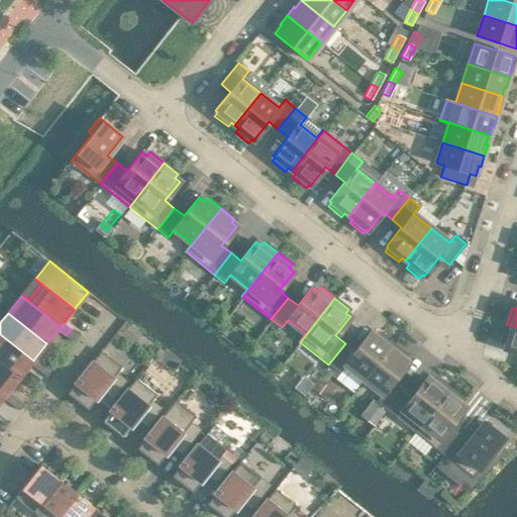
[(516,327),(506,324),(501,341),(506,343),(504,349),(516,352),(516,327)]
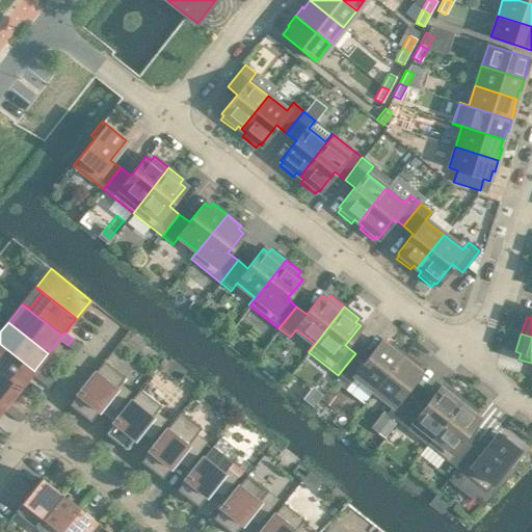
[(75,351),(80,345),(73,339),(68,345),(75,351)]
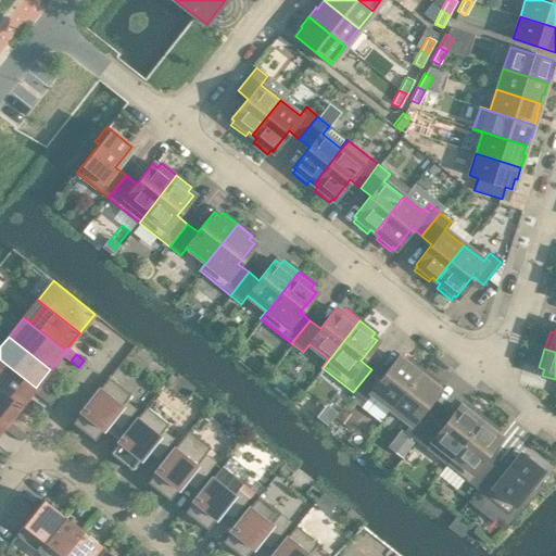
[(364,401),(370,393),(390,408),(421,369),(406,357),(403,362),(397,356),(381,377),(371,369),(353,392),(364,401)]
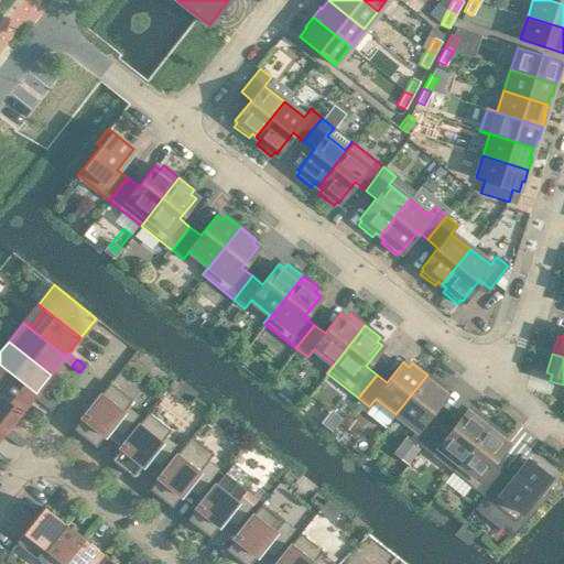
[(39,390),(36,393),(0,365),(0,394),(21,412),(33,397),(42,403),(47,397),(39,390)]
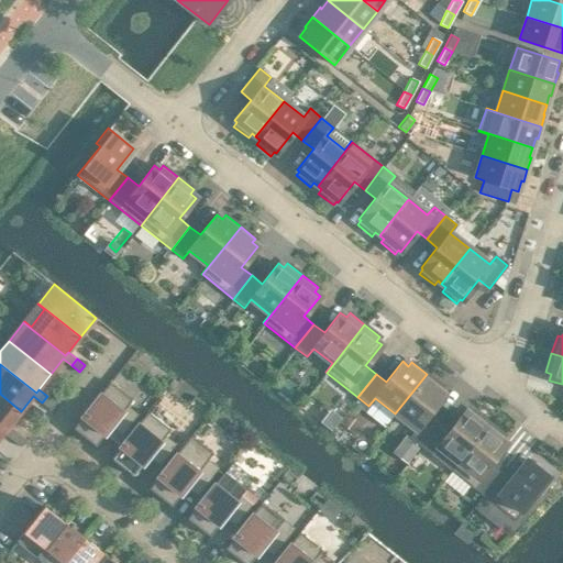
[(442,385),(427,374),(395,414),(415,429),(408,437),(419,445),(438,422),(428,415),(444,394),(439,389),(442,385)]
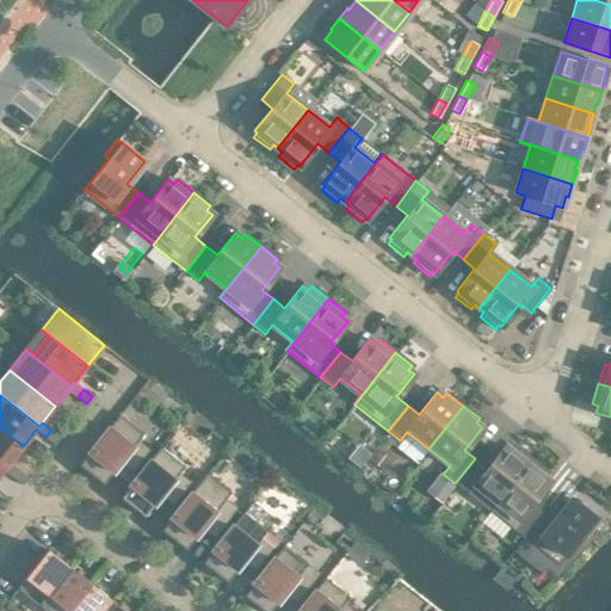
[(149,449),(137,440),(143,433),(118,414),(79,464),(103,483),(119,463),(131,473),(149,449)]
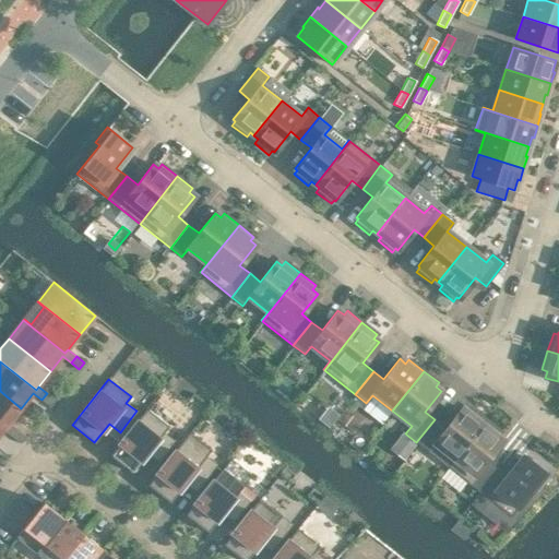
[(0,421),(7,427),(9,424),(21,408),(0,391),(0,421)]
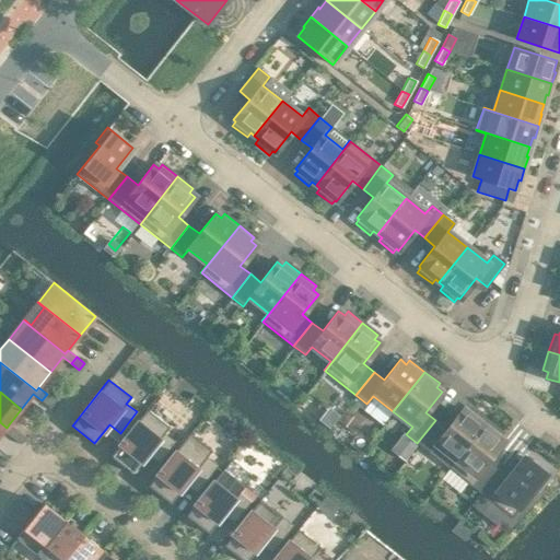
[(50,407),(55,400),(47,394),(42,400),(50,407)]
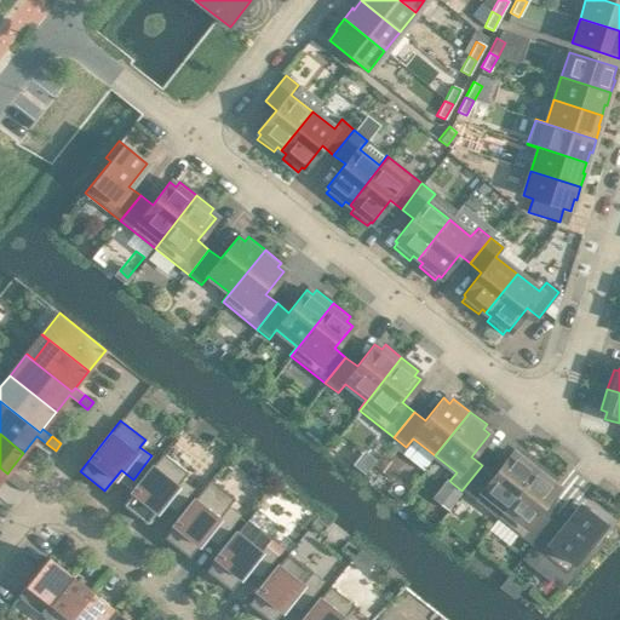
[(503,509),(495,517),(497,518),(538,465),(522,452),(518,457),(511,452),(494,475),(482,465),(461,491),(475,501),(482,492),(503,509)]
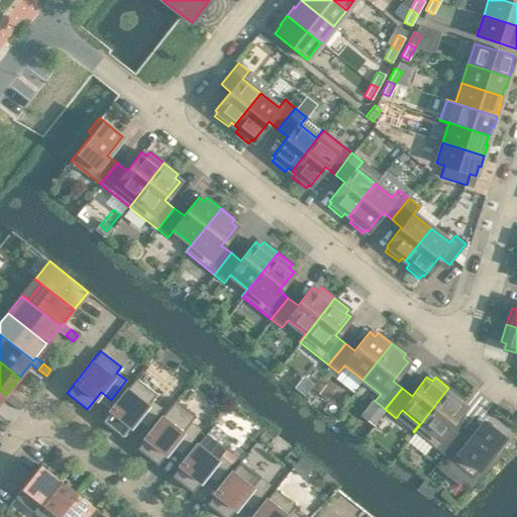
[(162,408),(151,400),(156,394),(135,378),(101,421),(122,437),(135,419),(145,427),(162,408)]
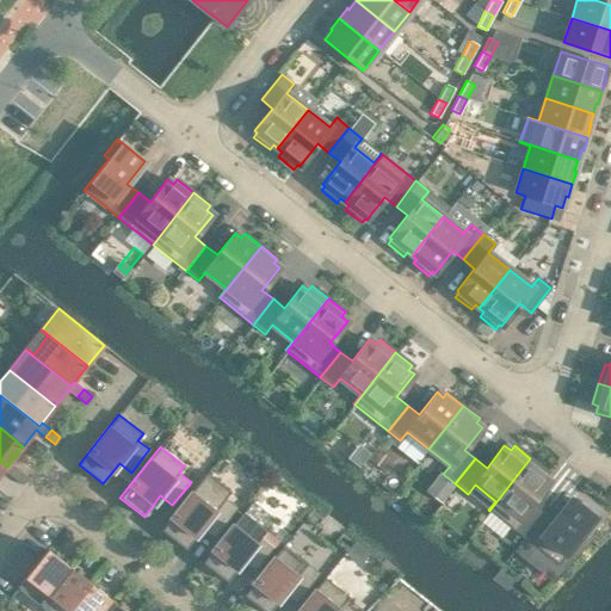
[(523,537),(543,512),(531,504),(549,481),(543,476),(547,471),(530,458),(489,511),(523,537)]
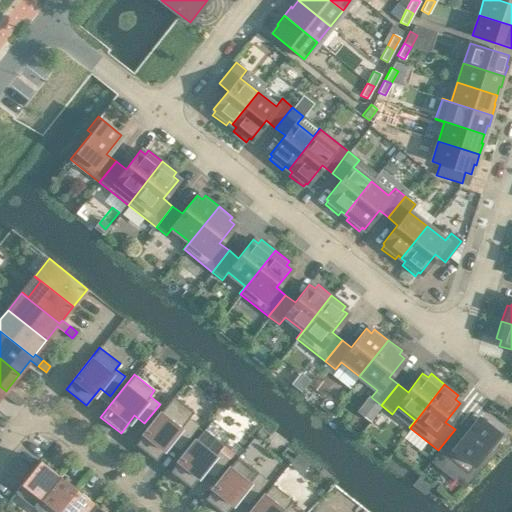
[(0,398),(3,394),(11,400),(16,394),(8,388),(6,391),(0,386),(0,398)]
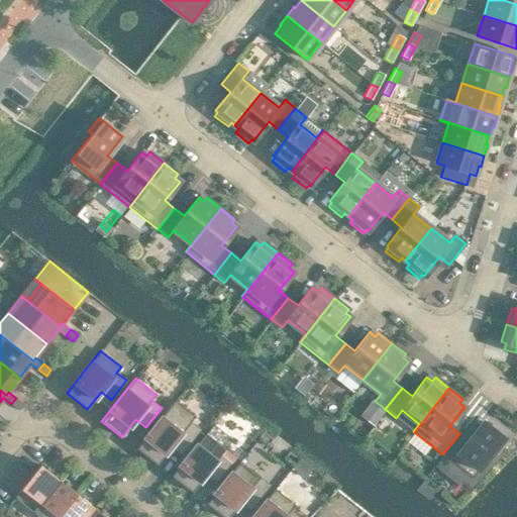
[(19,410),(24,404),(16,398),(11,404),(19,410)]
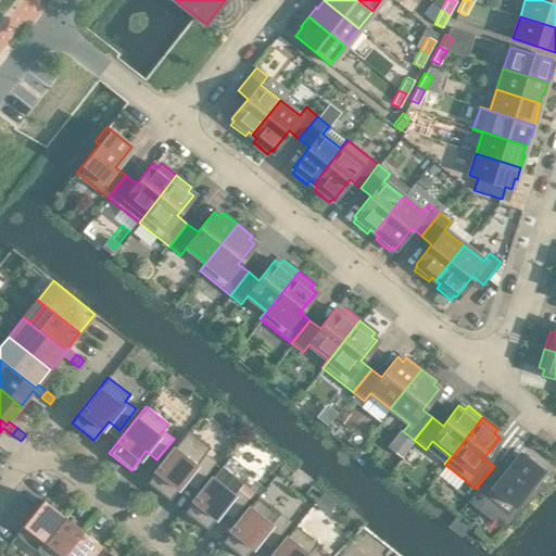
[(184,481),(194,489),(215,462),(205,454),(210,447),(188,430),(147,482),(168,500),(184,481)]
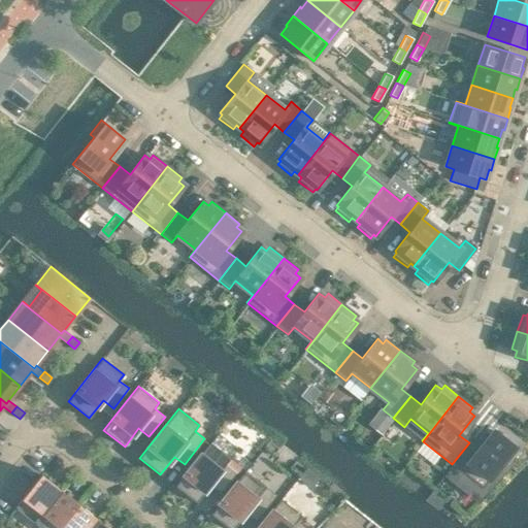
[(494,431),(479,450),(469,442),(452,464),(482,488),(503,461),(506,464),(518,450),(494,431)]
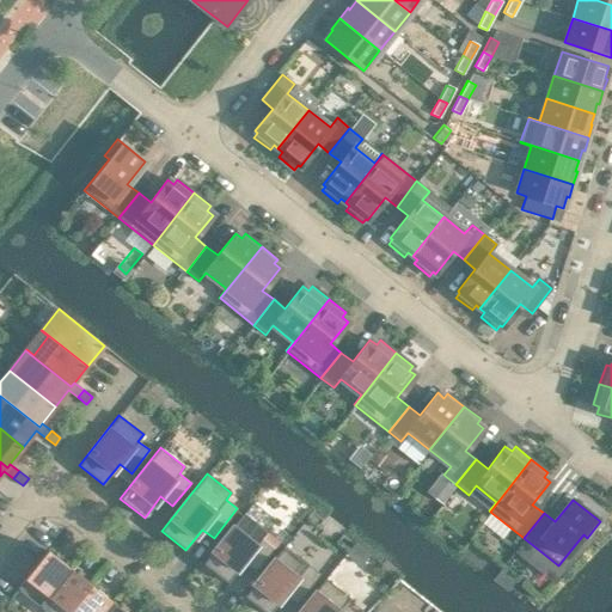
[(243,513),(202,563),(227,582),(243,562),(255,571),(274,548),(262,539),(267,532),(243,513)]
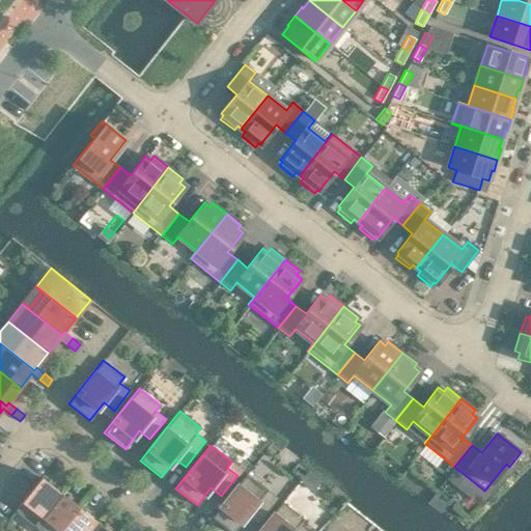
[(278,498),(246,473),(212,518),(228,530),(234,530),(247,515),(257,524),(278,498)]
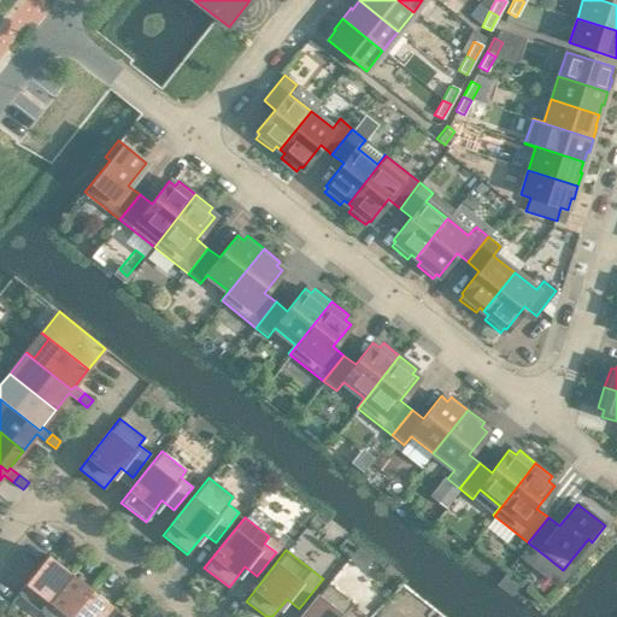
[(378,588),(368,580),(375,570),(352,553),(333,580),(366,605),(378,588)]
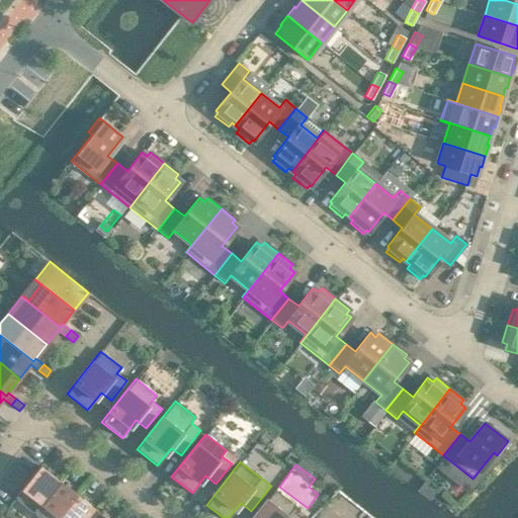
[(39,465),(14,497),(33,512),(59,481),(39,465)]
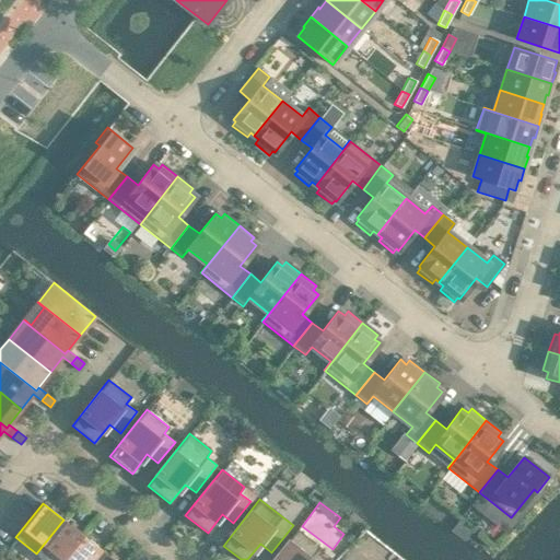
[(62,559),(83,535),(63,520),(36,553),(44,559),(62,559)]
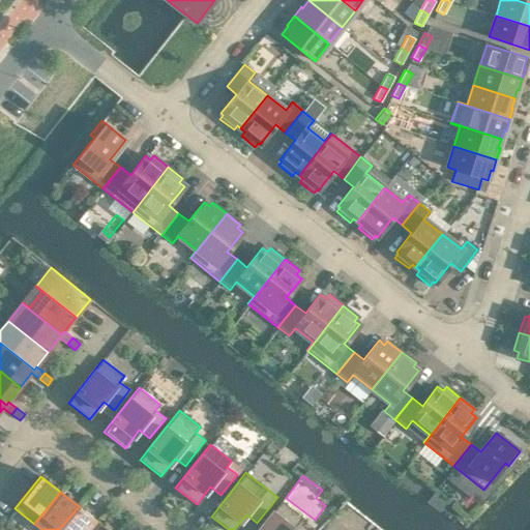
[(302,518),(282,500),(258,529),(306,529),(298,523),(302,518)]
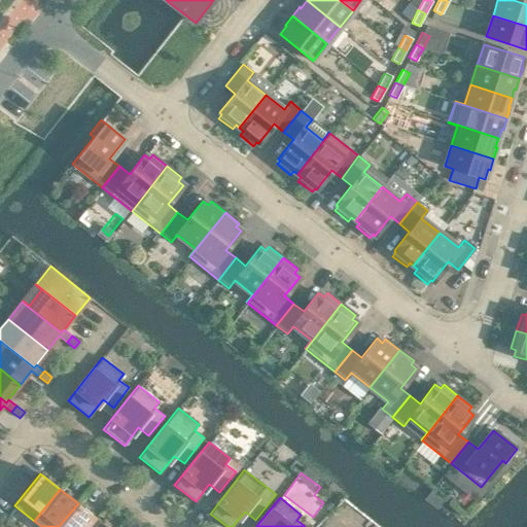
[(89,526),(97,518),(78,503),(59,526),(89,526)]
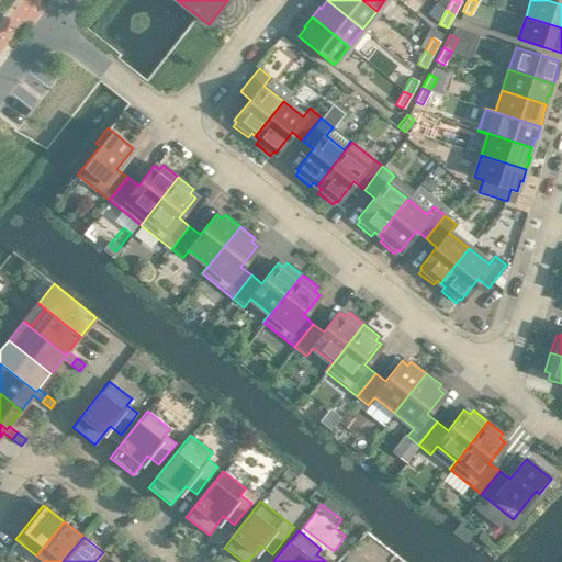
[(115,561),(103,552),(94,561),(115,561)]
